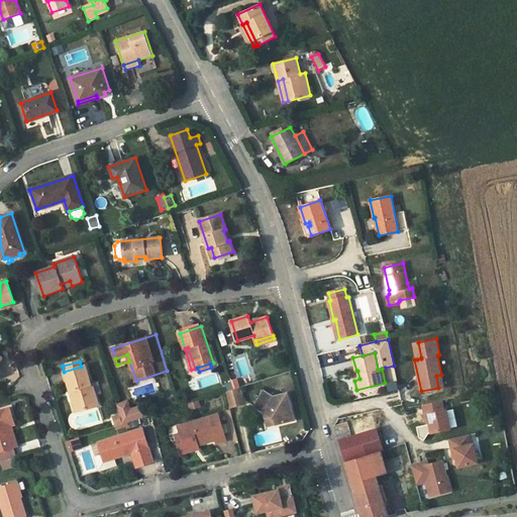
[(64,372),(70,392),(74,391),(80,411),(98,406),(92,385),(91,385),(85,366),(81,367),(64,372)]
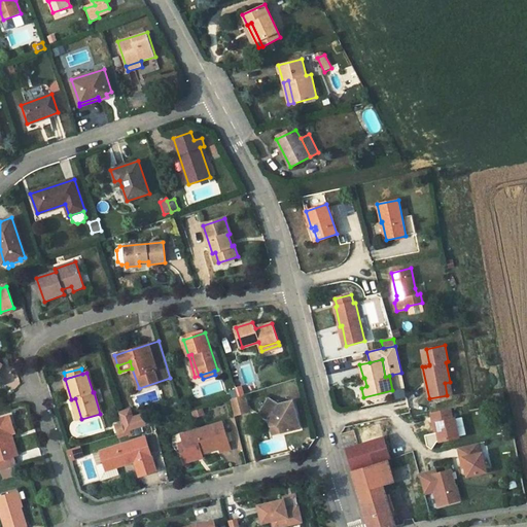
[(244,395),(231,399),(235,415),(248,412),(244,395)]
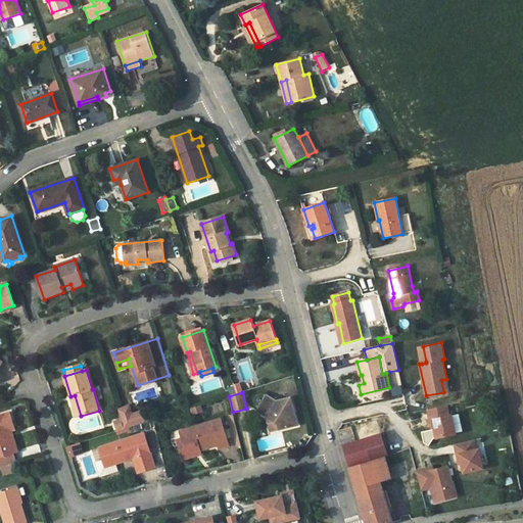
[(77,417),(81,416),(75,395),(70,396),(77,417)]
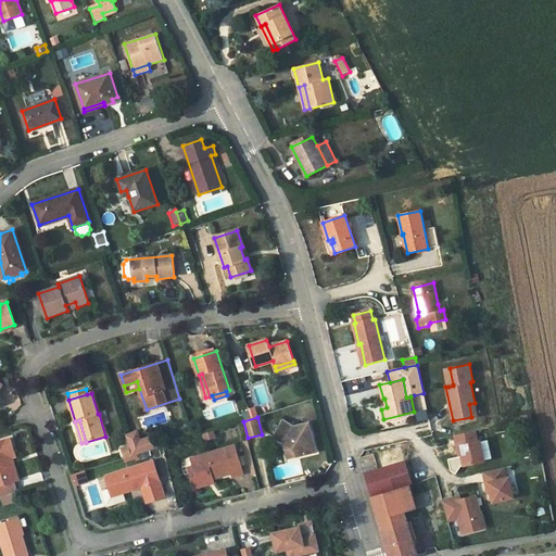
[(297,451),(297,456),(316,451),(310,422),(294,427),(283,421),(276,436),(283,440),(286,449),(291,447),(297,451)]
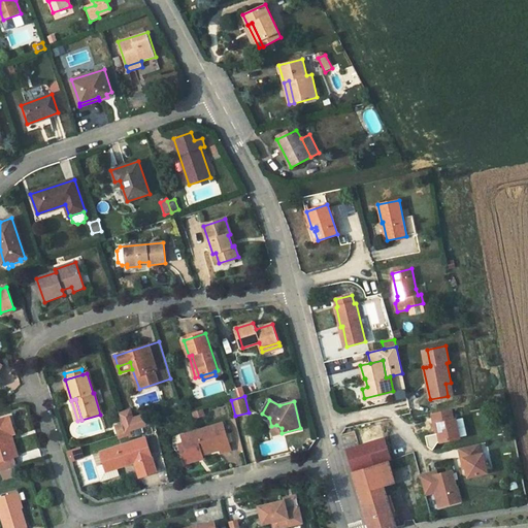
[(452,408),(432,413),(434,423),(437,422),(439,432),(441,440),(460,436),(456,418),(454,418),(452,408)]
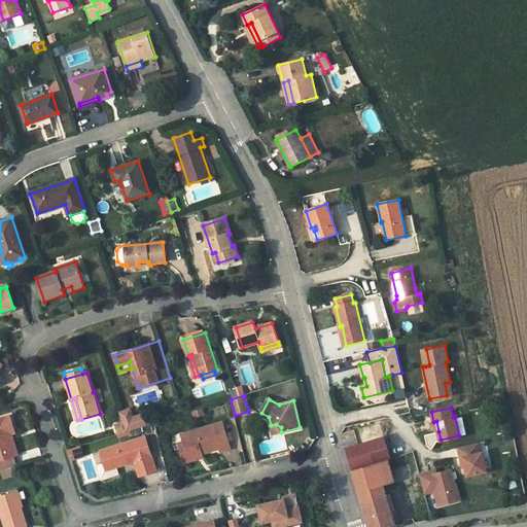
[(194,418),(204,415),(202,409),(191,412),(194,418)]
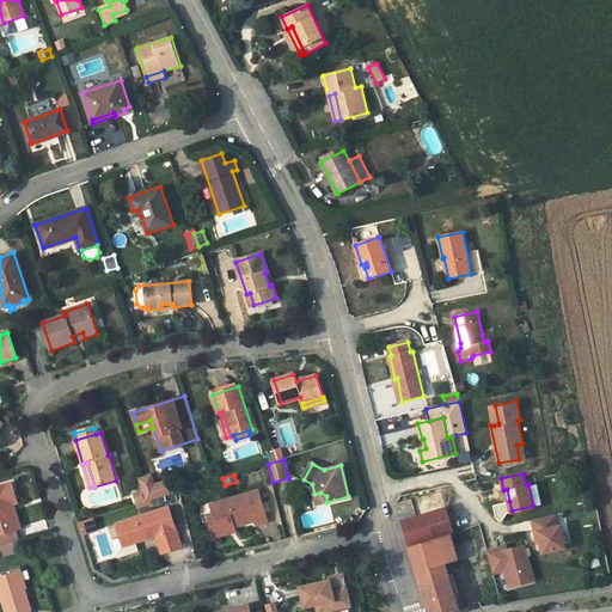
[(151,476),(139,479),(142,491),(146,503),(166,496),(163,483),(154,485),(151,476)]
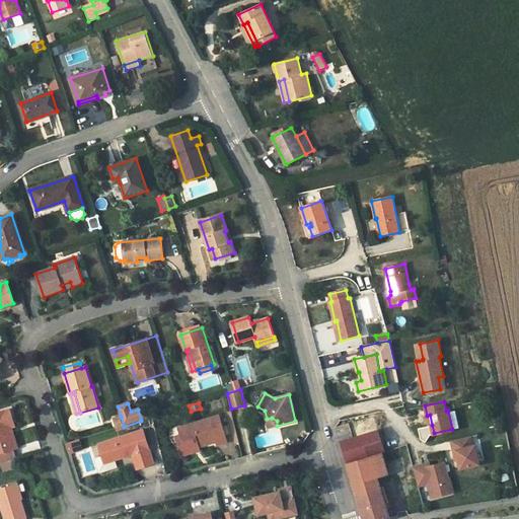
[(143,409),(138,410),(141,421),(146,419),(143,409)]
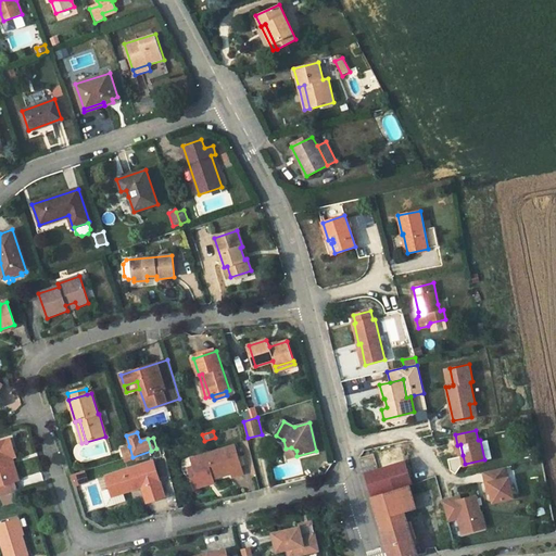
[(0,441),(0,497),(4,496),(19,492),(15,481),(5,451),(13,449),(11,439),(0,441)]
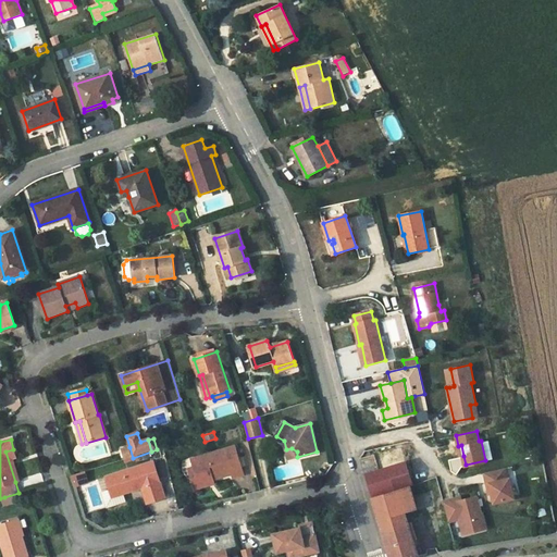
[(192,459),(194,468),(197,477),(192,478),(195,490),(210,485),(208,479),(213,478),(214,480),(232,474),(233,478),(244,474),(235,446),(192,459)]
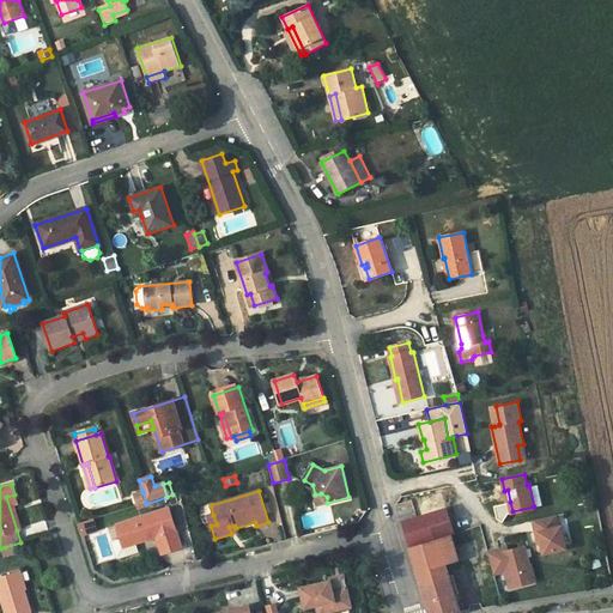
[(143,492),(133,495),(137,507),(146,504),(143,492)]
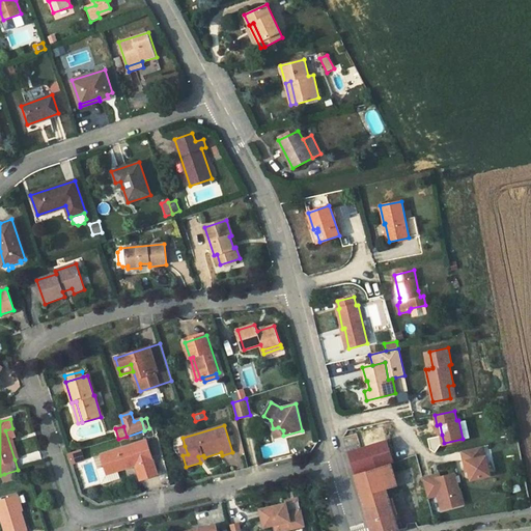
[(275,438),(283,436),(283,430),(278,427),(273,428),(275,438)]
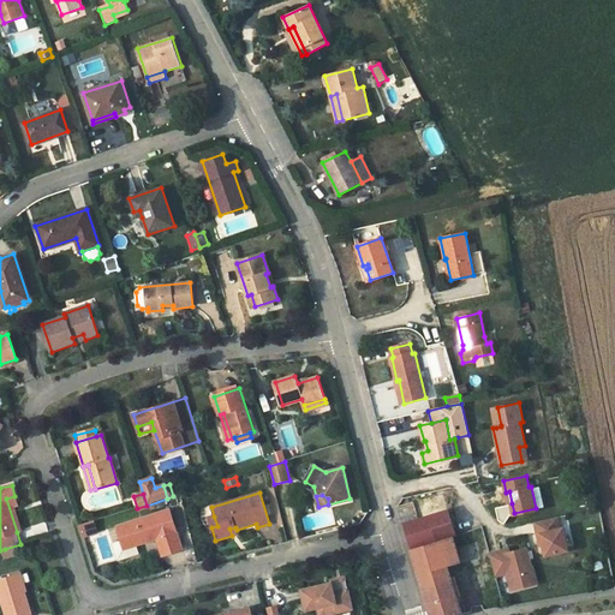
[(18,506),(15,496),(6,499),(17,532),(22,531),(13,507),(18,506)]
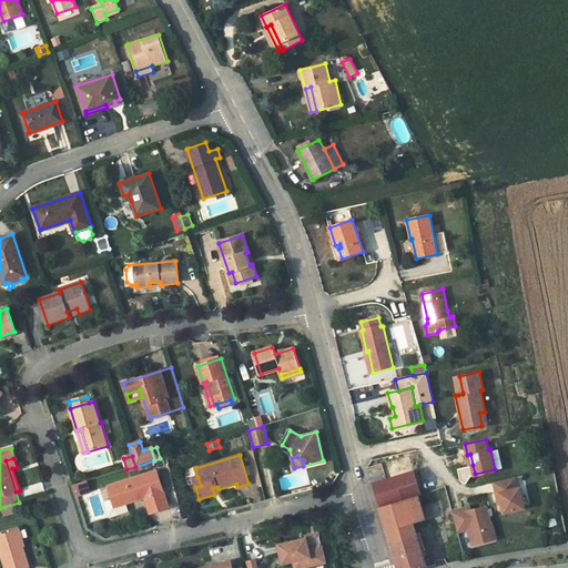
[(169,508),(156,470),(109,486),(113,499),(115,507),(127,504),(145,498),(150,514),(169,508)]
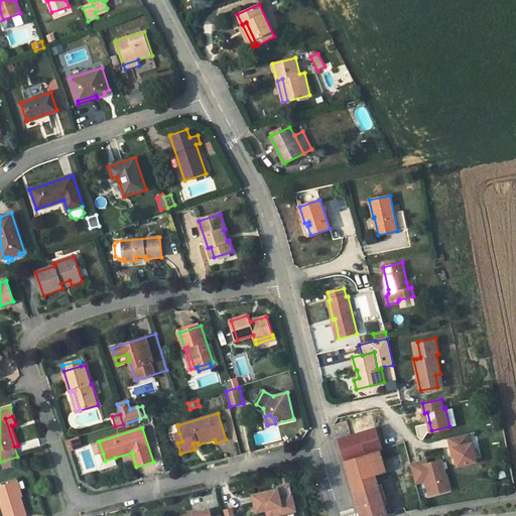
[(345,462),(380,450),(383,450),(376,428),(338,439),(345,462)]
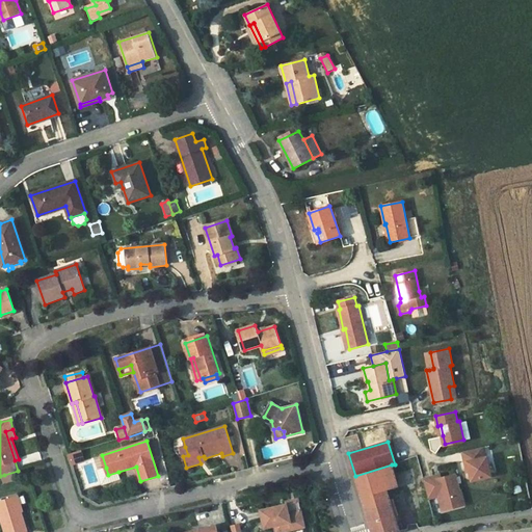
[(466,462),(468,461),(471,471),(473,480),(491,476),(487,456),(484,457),(482,447),(463,452),(466,462)]
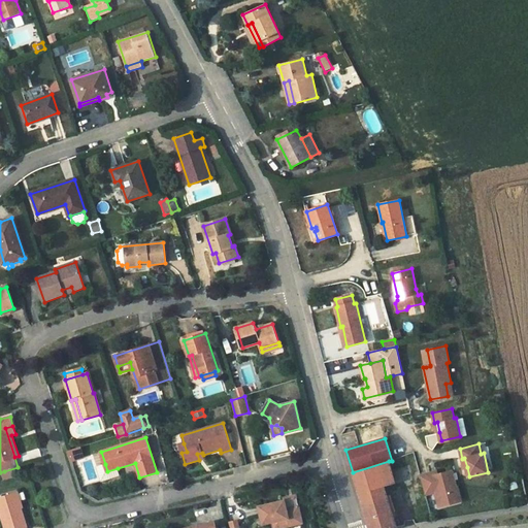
[(69,451),(72,462),(85,458),(80,448),(69,451)]
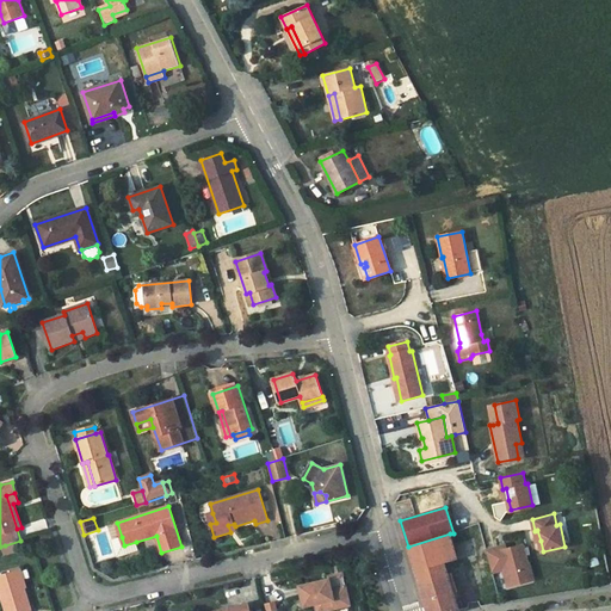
[(450,534),(408,547),(421,588),(427,610),(457,610),(458,610),(443,563),(455,560),(457,559),(450,534)]
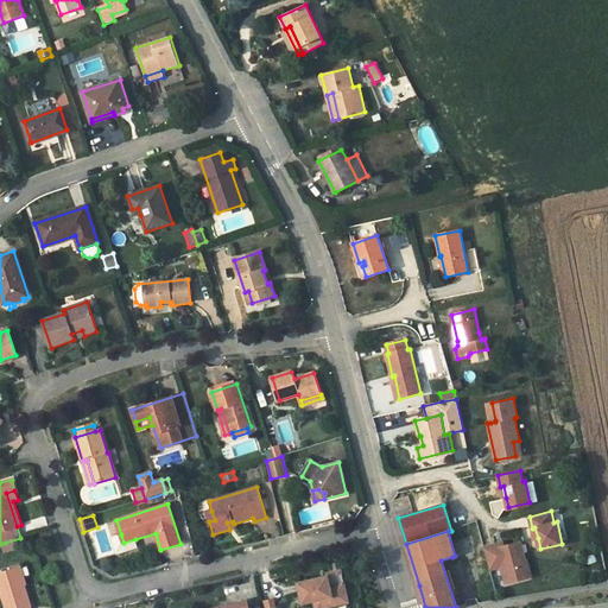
[(124,543),(121,534),(112,538),(118,553),(138,548),(135,539),(124,543)]
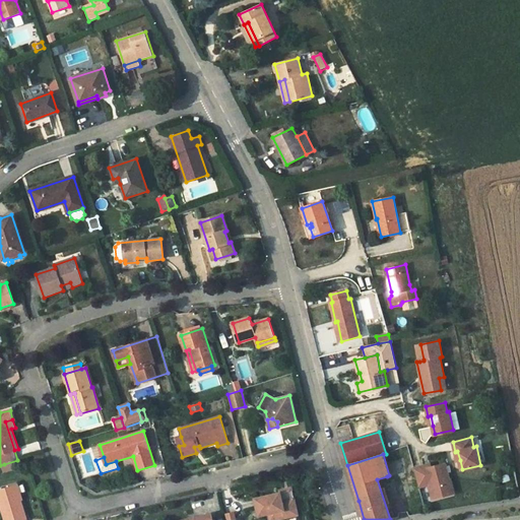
[(455,493),(447,463),(432,467),(426,469),(425,466),(414,469),(419,488),(430,484),(434,499),(455,493)]
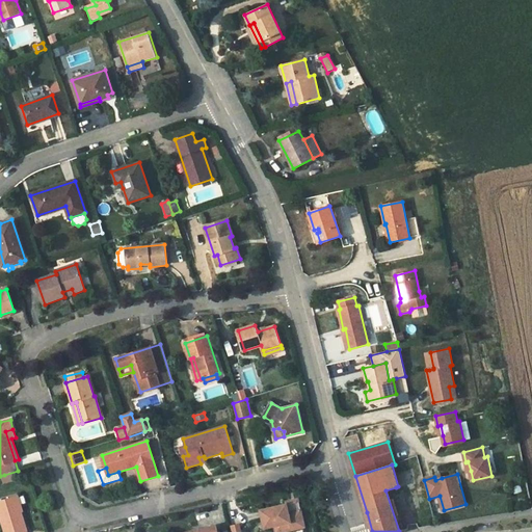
[(25,531),(27,531),(21,511),(19,512),(15,498),(0,501),(0,515),(4,531),(25,531)]
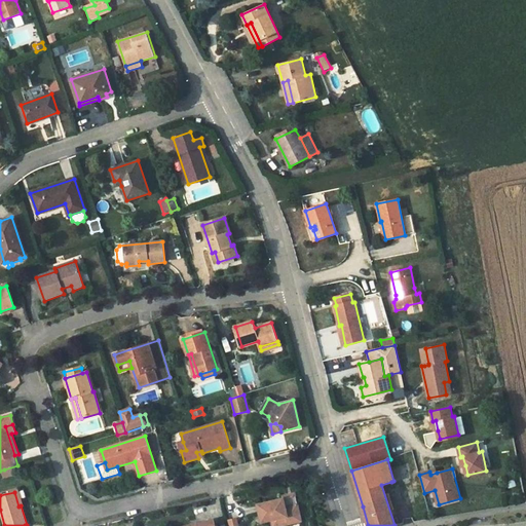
[(278,525),(302,520),(299,505),(289,508),(286,506),(284,497),(257,504),(262,522),(271,520),(272,525),(278,525)]
